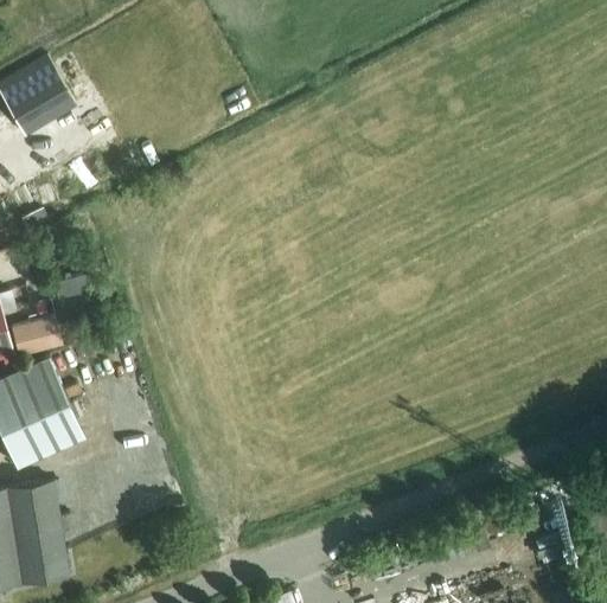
[(49,58),(0,85),(0,92),(14,116),(65,87),(49,58)]
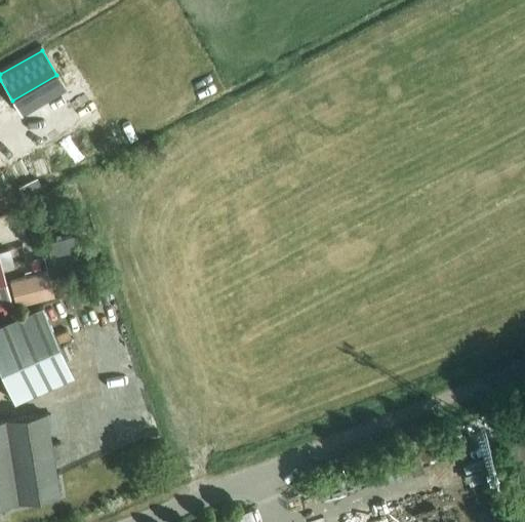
[(17,192),(25,206),(43,197),(36,183),(17,192)]
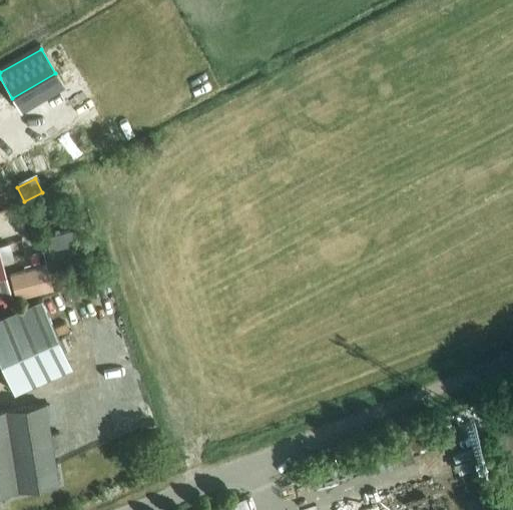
[(47,195),(43,201),(54,208),(58,201),(47,195)]
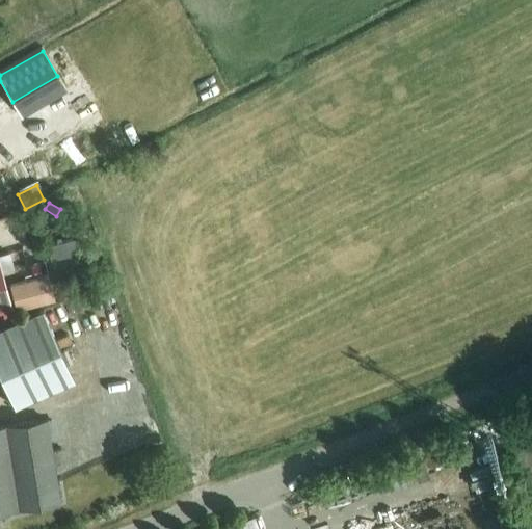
[(0,317),(10,314),(0,272),(0,317)]
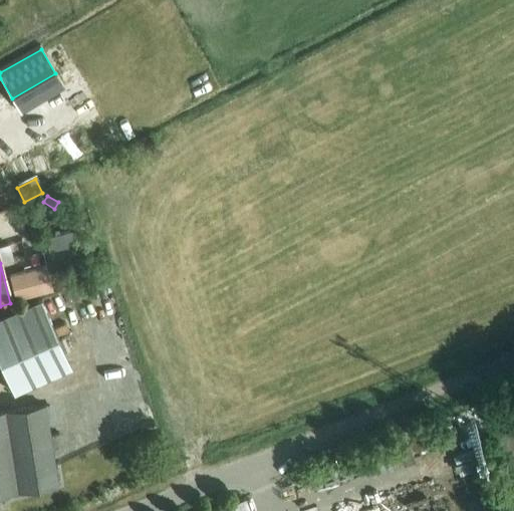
[(46,269),(9,278),(16,303),(52,294),(46,269)]
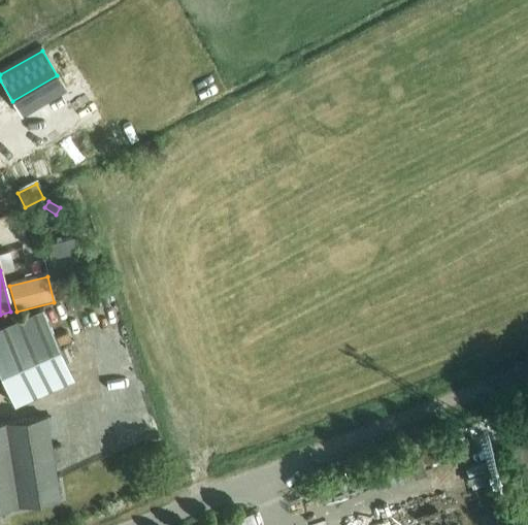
[(42,312),(0,329),(0,375),(14,408),(73,383),(42,312)]
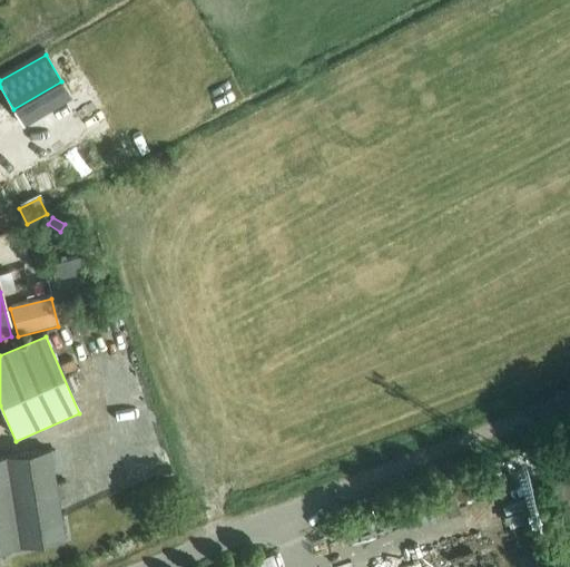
[(0,550),(65,541),(59,506),(56,486),(50,452),(0,460),(0,550)]
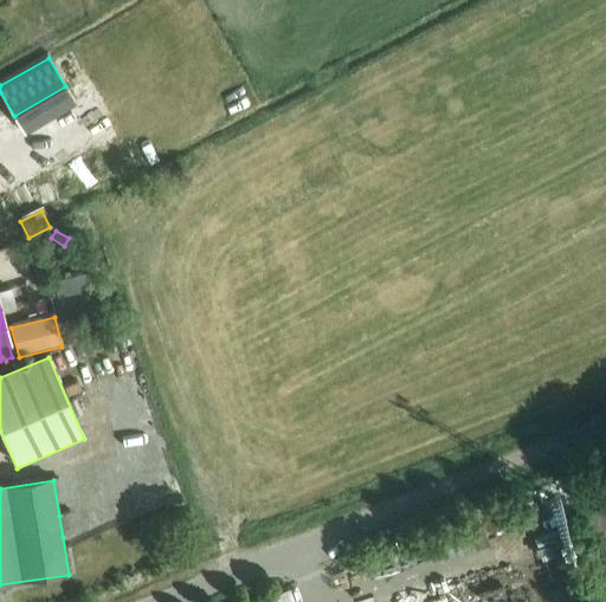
[(71,513),(59,516),(63,537),(75,536),(71,513)]
